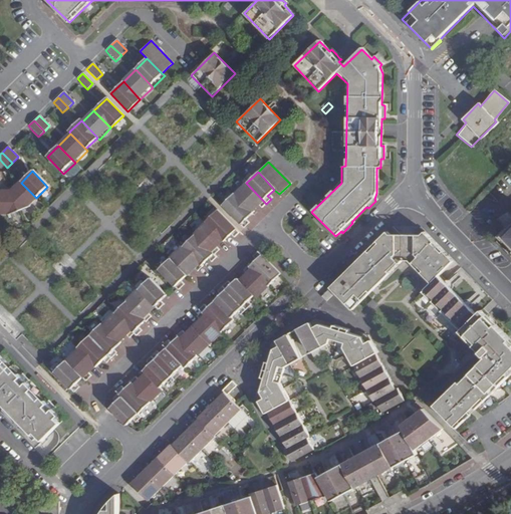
[(250,174),(243,180),(246,183),(253,177),(250,174)]
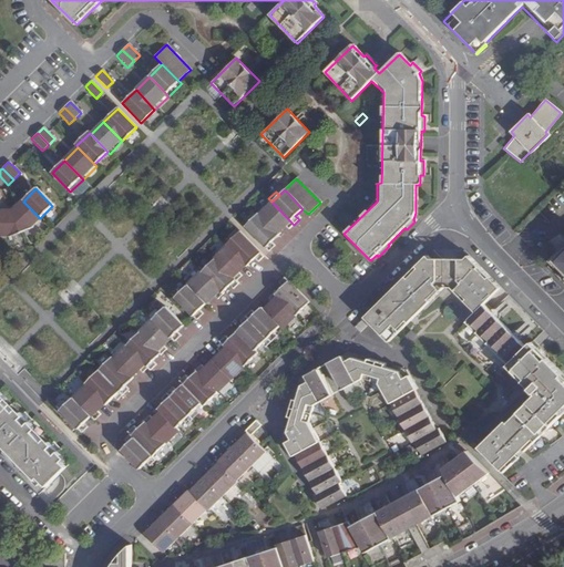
[(10,210),(20,235),(32,229),(42,220),(40,218),(23,202),(22,199),(10,210)]
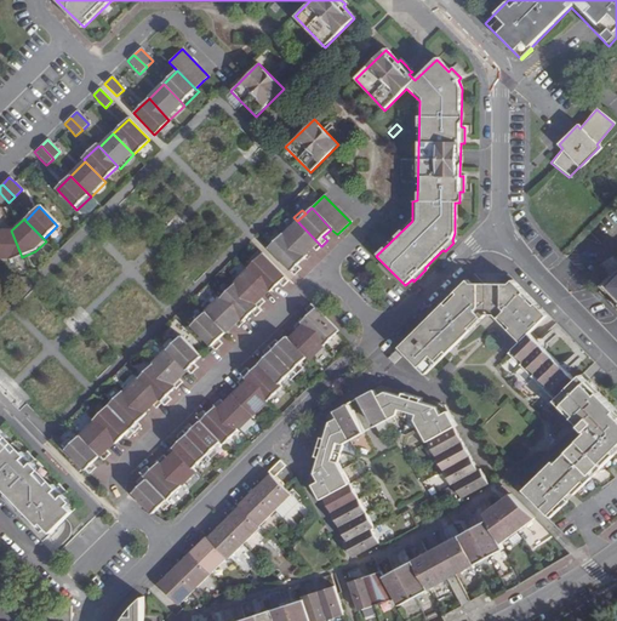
[(283,235),(303,256),(312,248),(315,251),(321,246),(297,221),(283,235)]
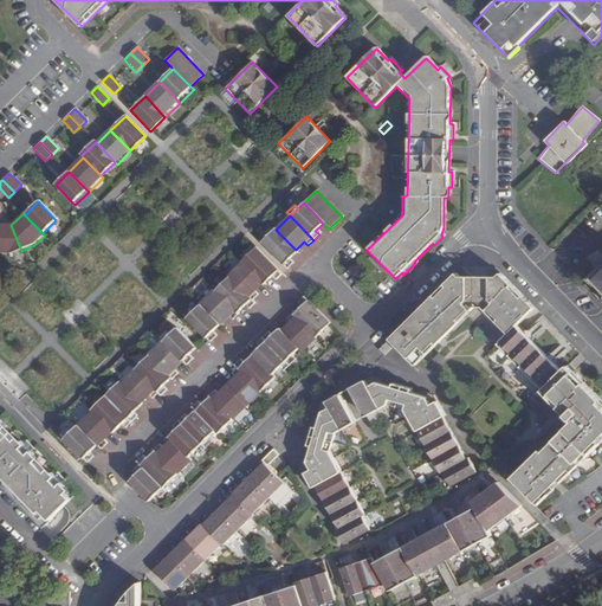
[(0,253),(8,253),(11,255),(21,251),(11,225),(11,224),(0,224),(0,253)]
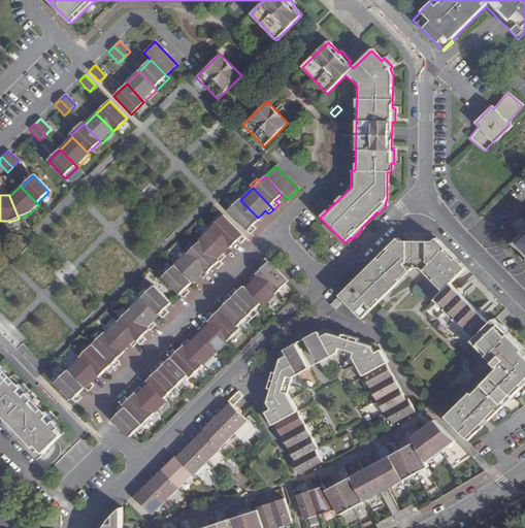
[(227,211),(250,234),(254,230),(252,227),(259,220),(258,218),(240,200),(239,199),(227,211)]
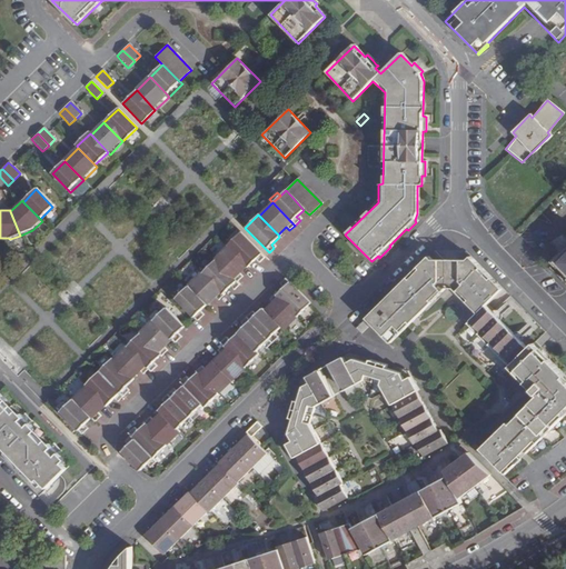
[(264,258),(240,233),(227,246),(228,247),(246,266),(248,267),(255,260),(258,263),(264,258)]
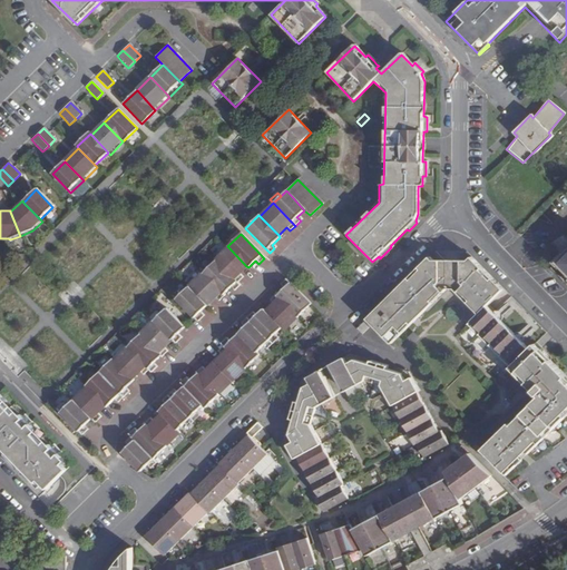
[(228,247),(215,261),(236,283),(242,277),(238,274),(246,266),(228,247)]
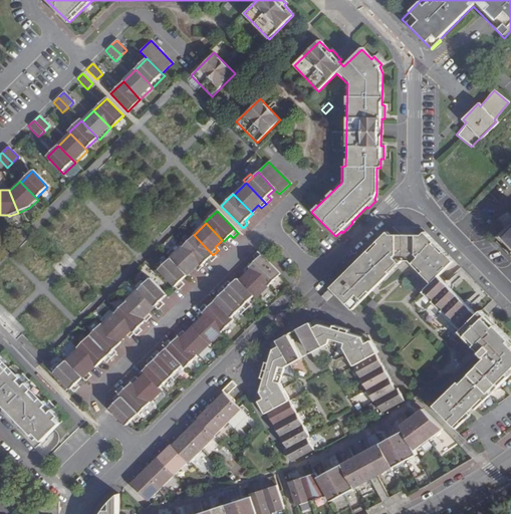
[(510,224),(502,233),(503,234),(507,238),(504,241),(510,248),(510,224)]
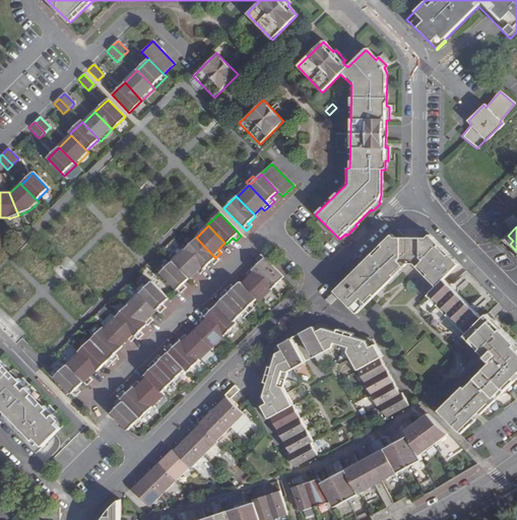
[(435,284),(443,276),(457,263),(428,235),(425,237),(393,239),(390,236),(332,291),(337,297),(345,305),(354,315),(390,280),(390,279),(394,275),(394,276),(407,264),(413,263),(435,284)]
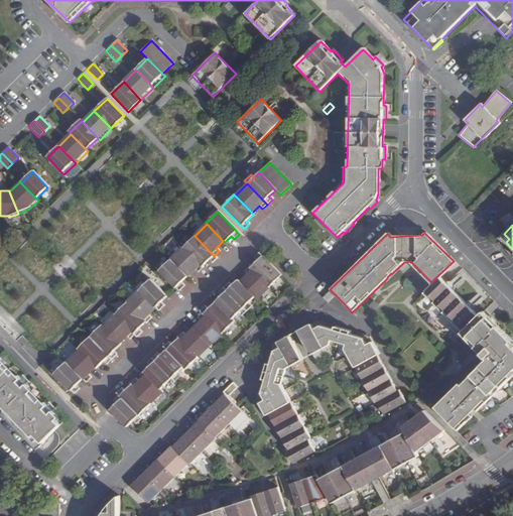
[(506,242),(509,239),(505,235),(500,240),(504,244),(506,242)]
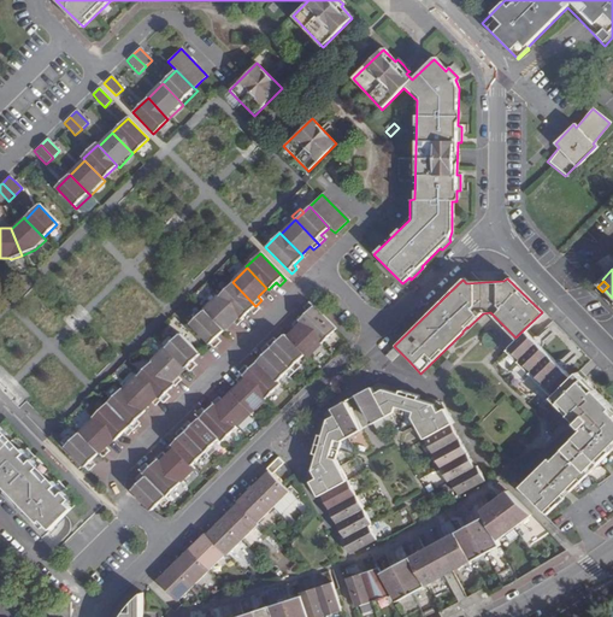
[(255,306),(233,282),(218,297),(240,319),(249,311),(253,315),(258,309),(255,306)]
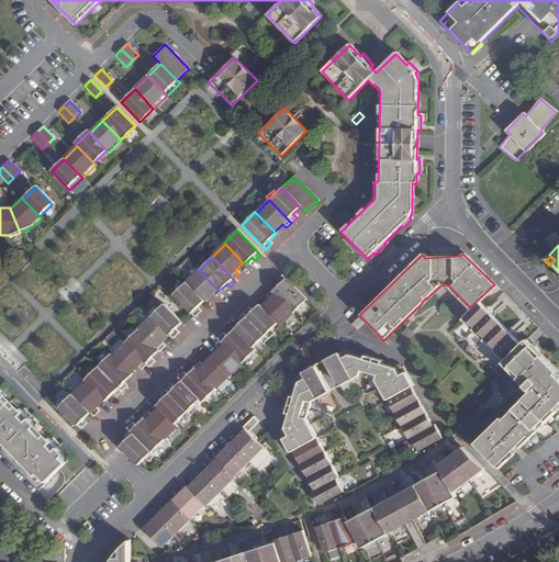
[(219,291),(199,270),(186,283),(203,302),(211,294),(214,298),(220,292),(219,291)]
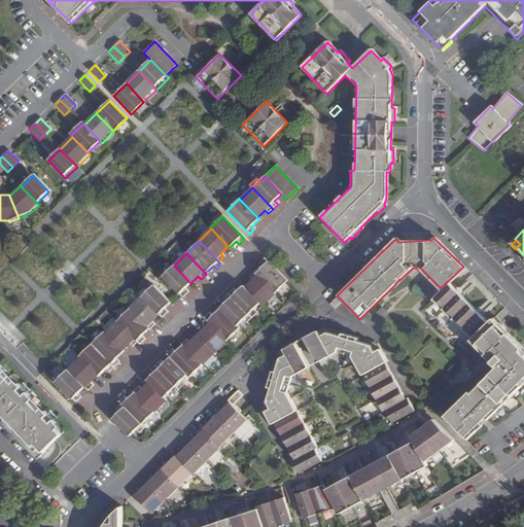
[(286,281),(264,258),(258,264),(262,267),(254,274),(274,293),(286,281)]
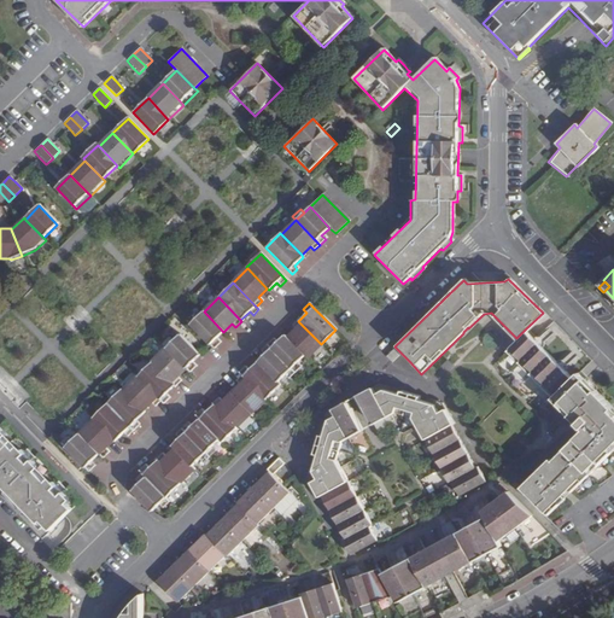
[(223,332),(204,312),(197,319),(189,325),(210,345),(212,349),(218,343),(216,339),(223,332)]
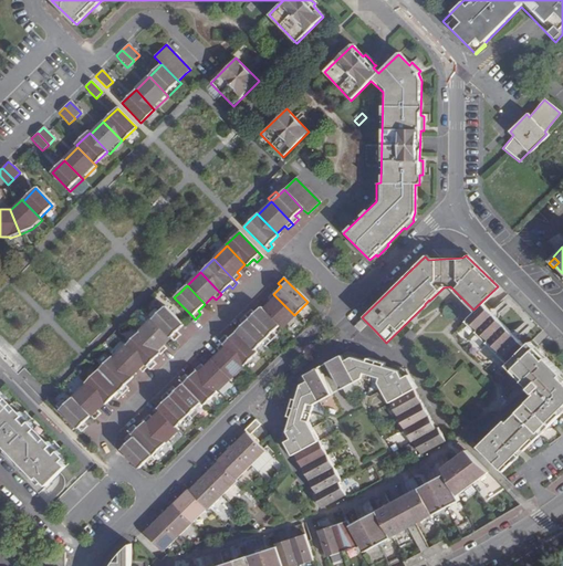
[(174,297),(180,292),(177,287),(170,294),(174,297)]
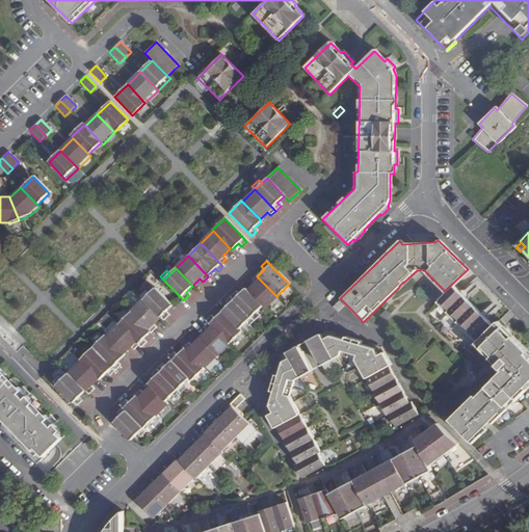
[(276,296),(257,276),(256,275),(250,281),(254,284),(246,291),(262,307),(264,309),(276,296)]
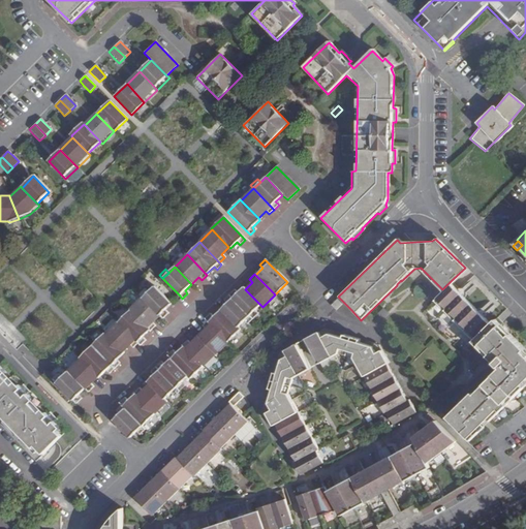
[(472,340),(490,321),(451,281),(442,289),(433,300),(472,340)]
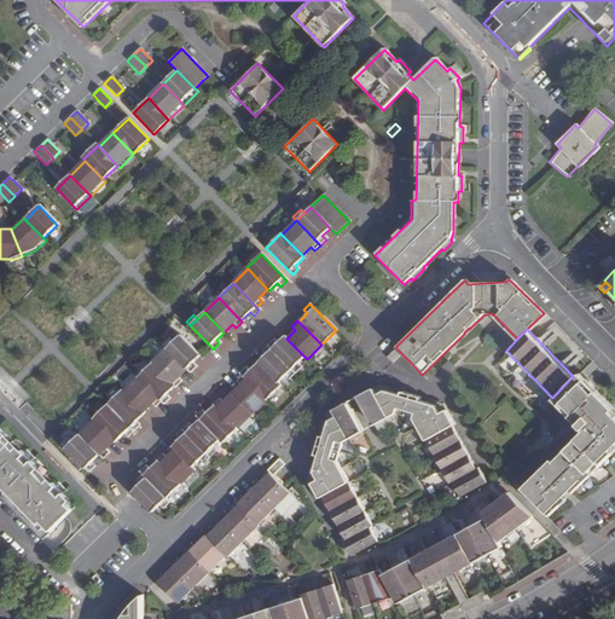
[(192,364),(198,357),(179,336),(173,342),(166,350),(186,370),(190,374),(195,368),(192,364)]
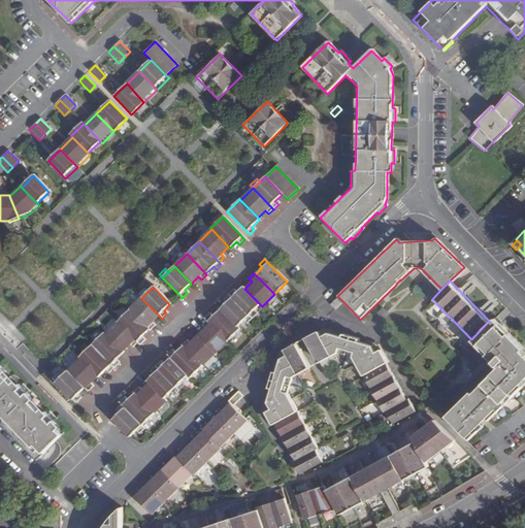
[(249,316),(254,310),(260,304),(244,289),(242,287),(236,293),(233,290),(228,295),(249,316)]
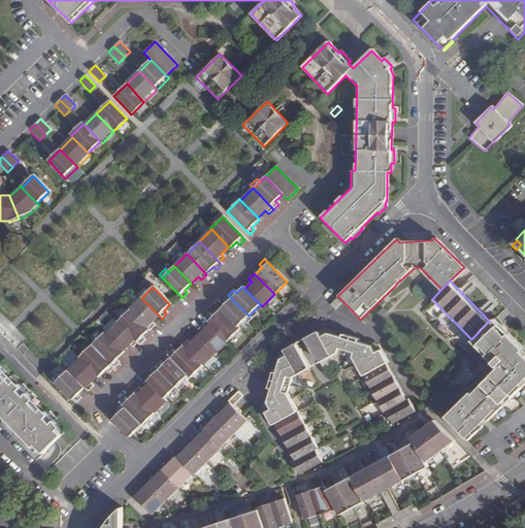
[(144,289),(138,294),(141,298),(148,292),(144,289)]
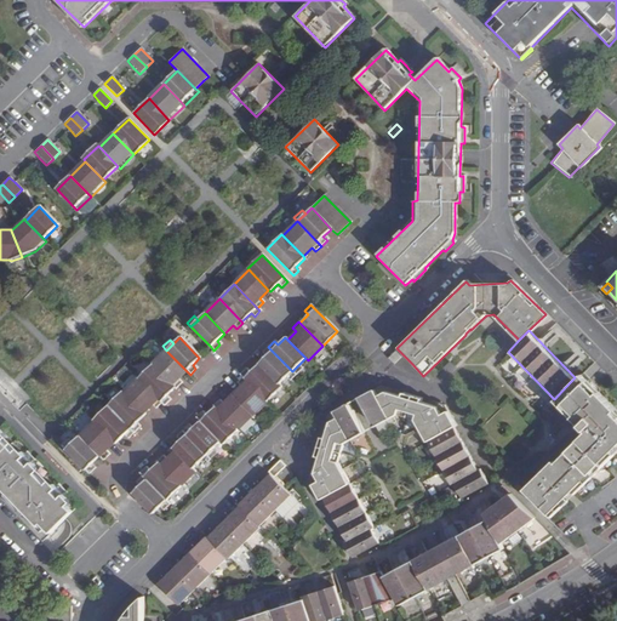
[(257,364),(278,385),(286,377),(292,371),(268,347),(261,353),(264,357),(257,364)]
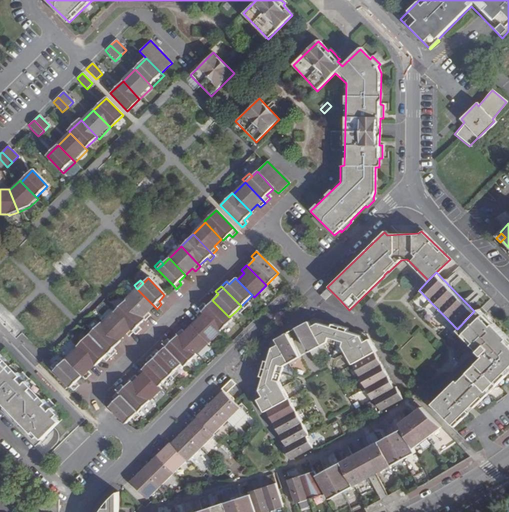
[(332,292),(327,287),(318,296),(322,301),(332,292)]
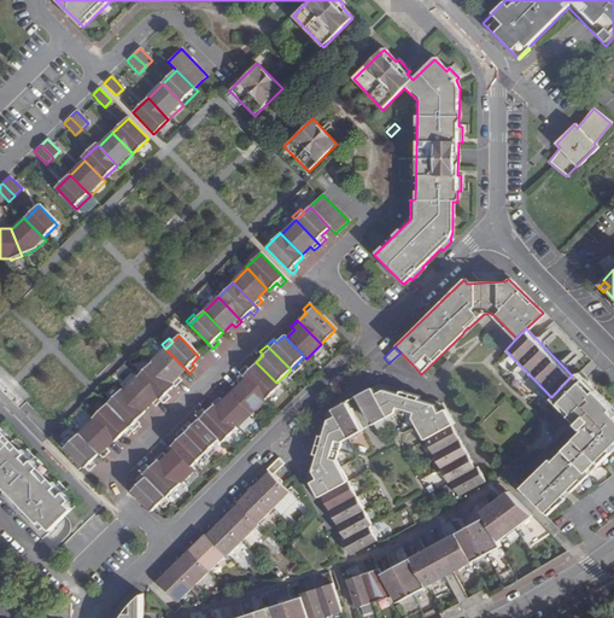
[(165,349),(151,363),(173,386),(174,388),(180,382),(176,378),(186,369),(165,349)]
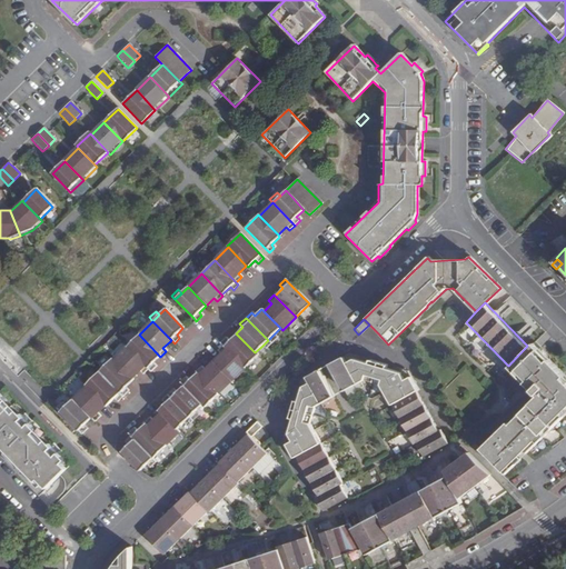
[(221,346),(244,368),(257,355),(255,352),(236,333),(228,341),(225,338),(219,343),(221,346)]
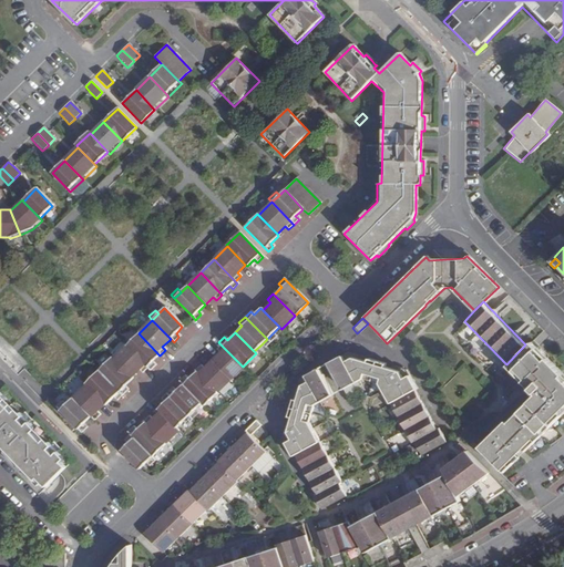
[(159,354),(139,333),(125,346),(146,368),(150,371),(155,366),(152,361),(159,354)]
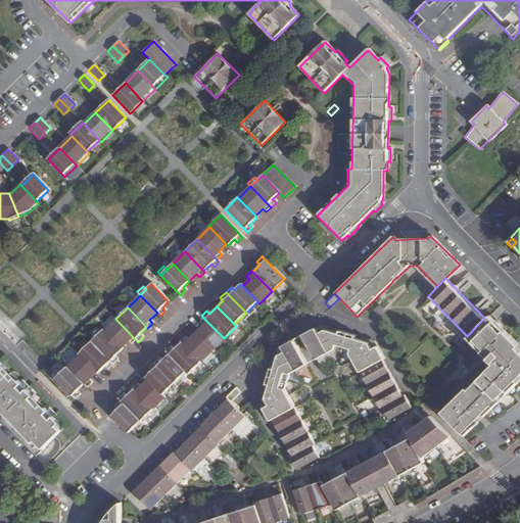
[(246,313),(249,316),(254,311),(251,307),(246,313)]
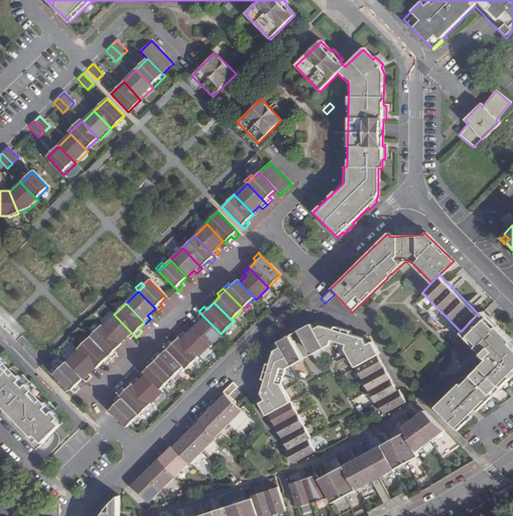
[(472,415),(477,411),(512,374),(512,343),(482,310),(478,313),(461,332),(487,358),(461,384),(459,382),(434,407),(444,418),(457,430),(472,415)]
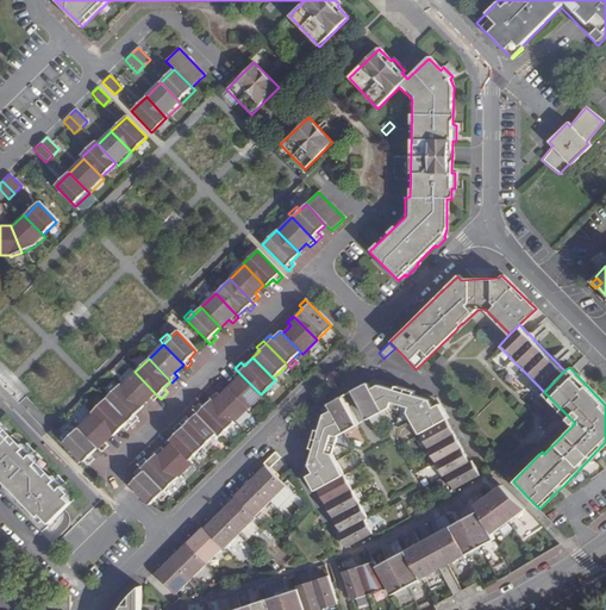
[(227,388),(247,409),(261,394),(237,371),(231,377),(235,380),(227,388)]
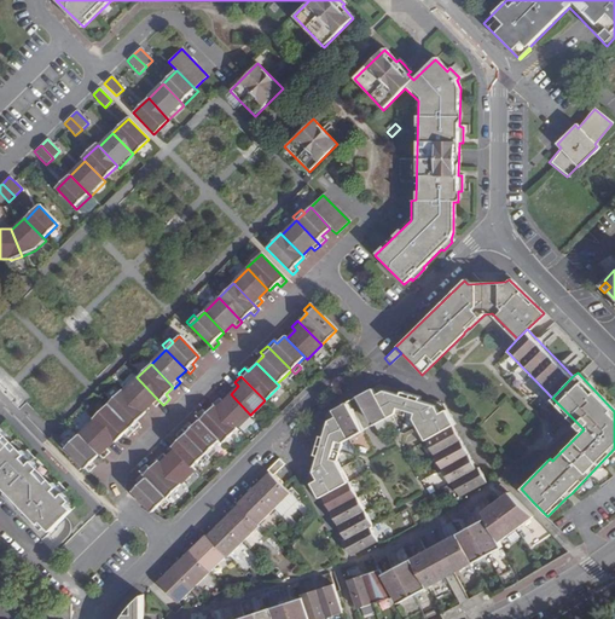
[(160,401),(137,377),(122,392),(141,412),(150,405),(154,408),(160,401)]
